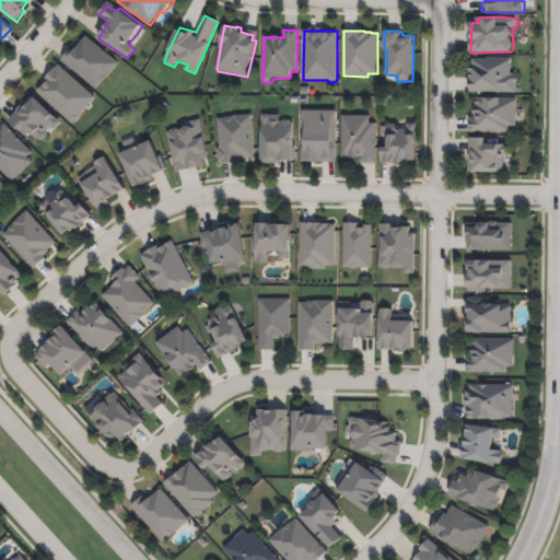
[(88,36),(119,63),(97,89),(62,60),(70,51),(72,54),(88,36)]
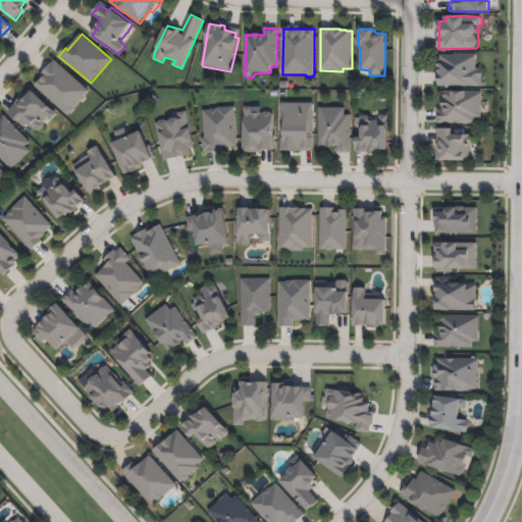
[(477,55),(477,69),(482,69),(484,75),(480,87),(438,86),(438,79),(438,65),(441,54),(477,55)]
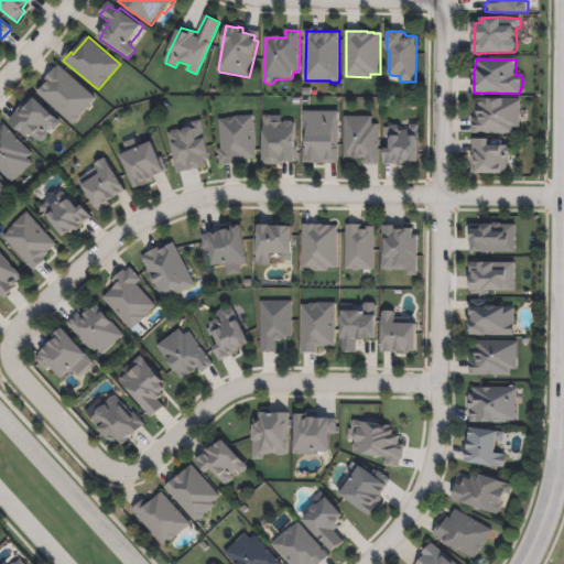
[(80,119),(74,125),(39,93),(49,80),(47,78),(60,65),(96,98),(90,108),(80,117),(80,119)]
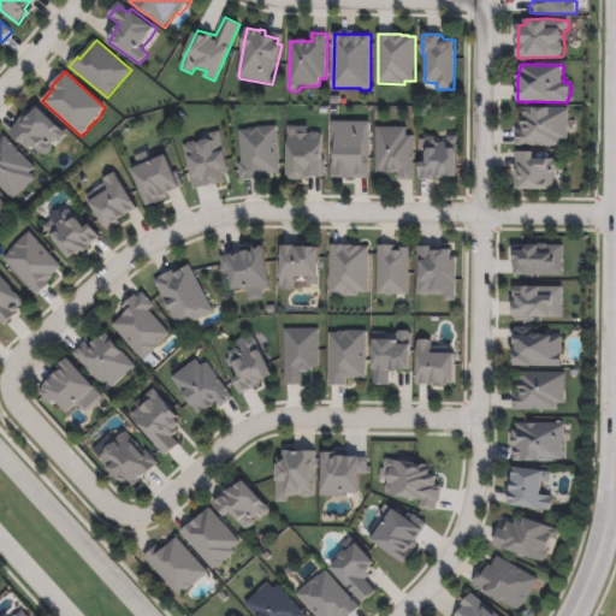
[(561,142),(561,147),(516,146),(516,126),(521,126),(523,108),(535,107),(570,108),(569,141),(561,142)]
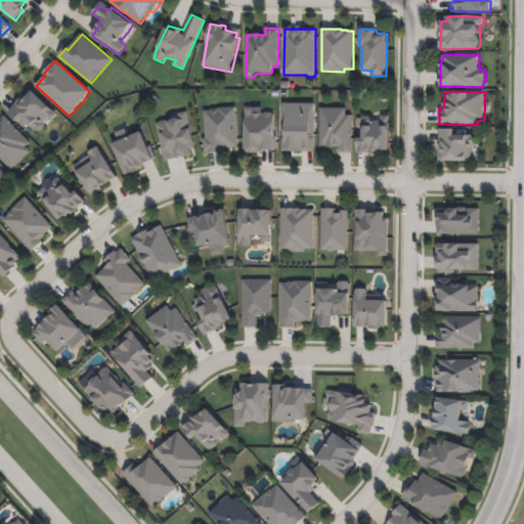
[(57,115),(51,121),(47,118),(42,123),(45,127),(38,132),(28,124),(24,127),(8,113),(18,101),(33,92),(57,115)]
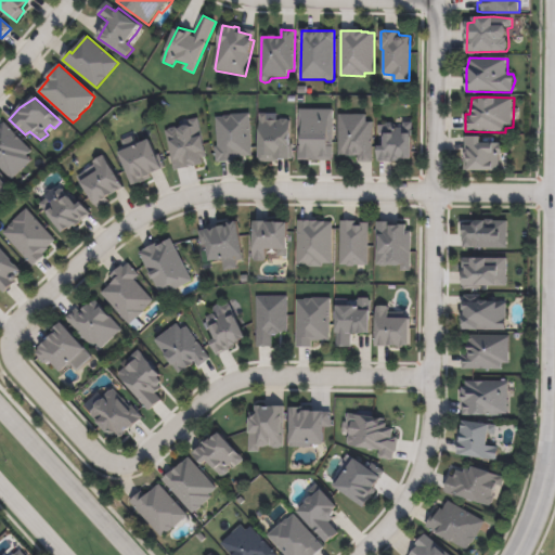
[(235,163),(221,164),(218,162),(216,147),(219,146),(217,118),(233,115),(249,114),(253,157),(244,157),(242,158),(235,159),(235,163)]
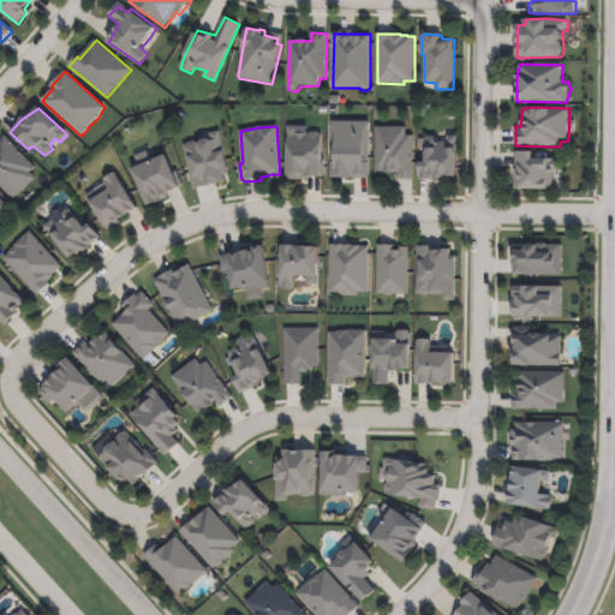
[(308,178),(308,180),(288,179),(288,126),(299,126),(299,132),(323,133),(324,178),(308,178)]
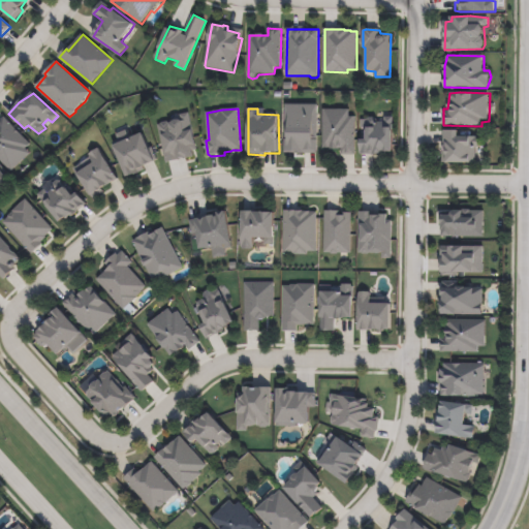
[(305,153),(304,155),(297,155),(297,153),(287,153),(286,110),(289,109),(296,109),(296,110),(316,110),(317,113),(318,153),(305,153)]
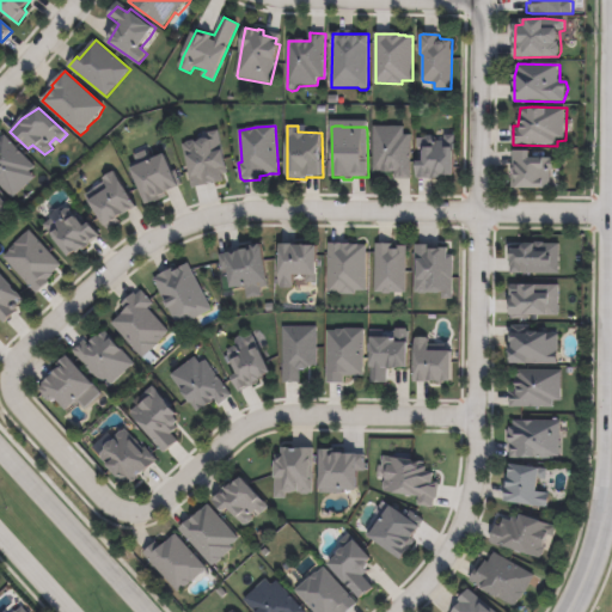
[(411,136),(411,179),(396,178),(396,172),(392,173),(381,172),(374,172),(374,127),(405,127),(405,135),(411,136)]
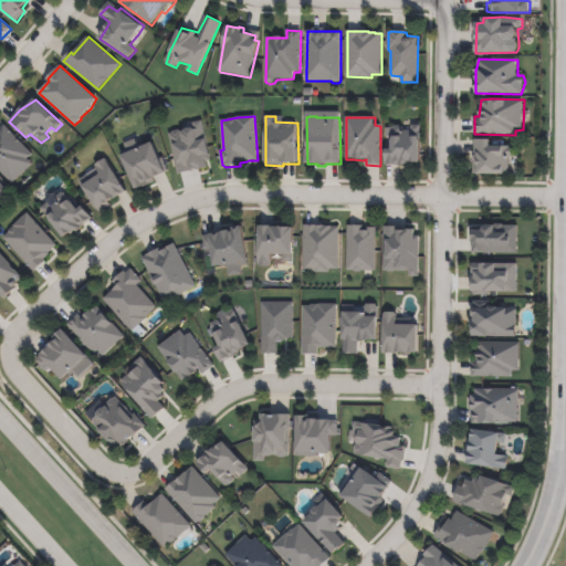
[(208,169),(199,171),(198,169),(179,175),(170,134),(180,129),(185,124),(202,121),(211,160),(207,163),(208,169)]
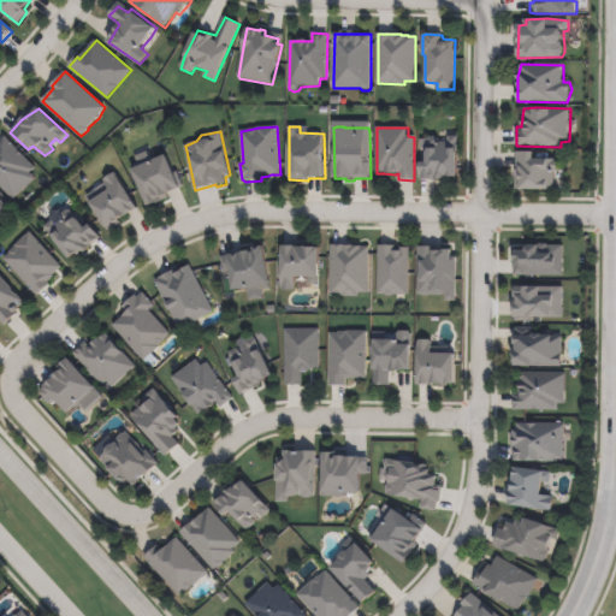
[(35,179),(13,200),(0,185),(0,141),(5,136),(35,169),(30,175),(35,179)]
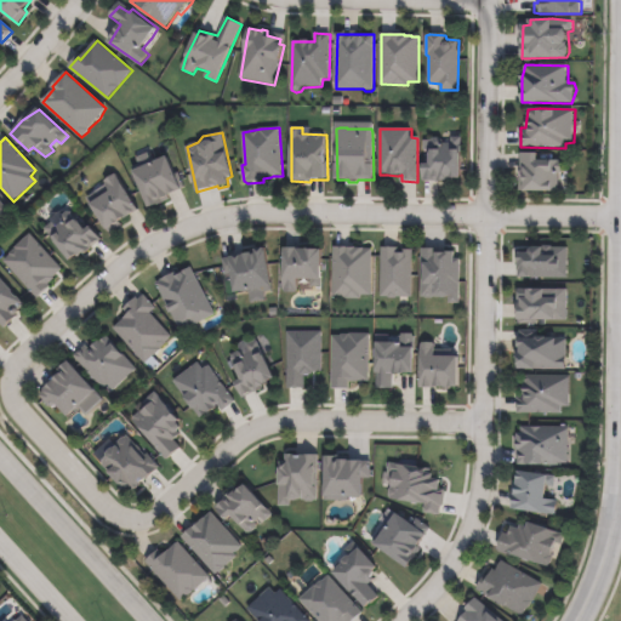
[(448,180),(448,183),(439,183),(438,181),(425,181),(425,170),(425,166),(432,166),(432,154),(432,148),(432,138),(461,138),(461,178),(448,180)]
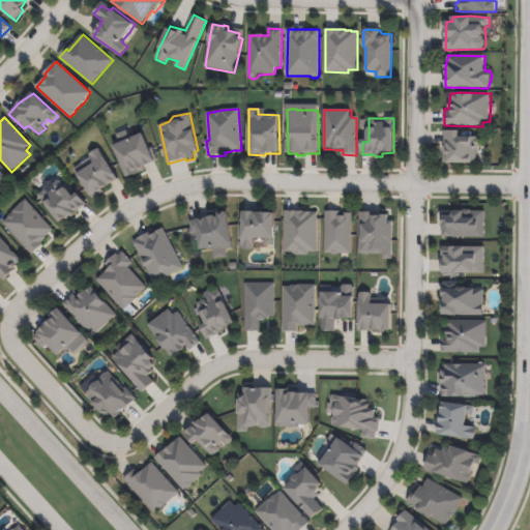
[(473,131),(473,138),(479,138),(479,143),(477,143),(476,165),(443,163),(443,145),(443,134),(445,130),(473,131)]
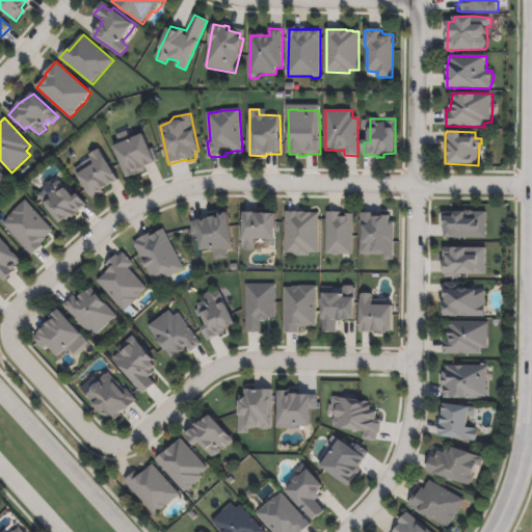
[(144,135),(151,150),(153,149),(158,160),(155,163),(145,166),(145,170),(129,178),(115,148),(144,135)]
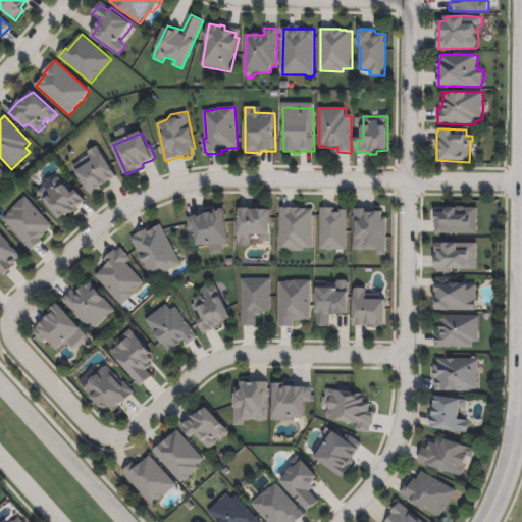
[(104,189),(92,196),(76,172),(94,161),(89,152),(99,147),(117,177),(103,186),(104,189)]
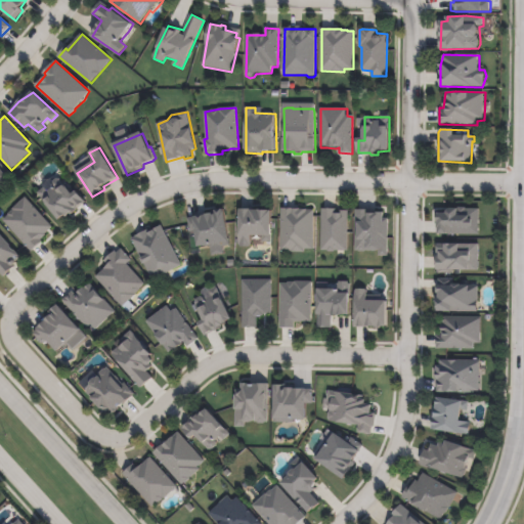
[(78,211),(72,215),(70,214),(60,220),(39,193),(62,175),(76,190),(78,192),(86,203),(76,209),(78,211)]
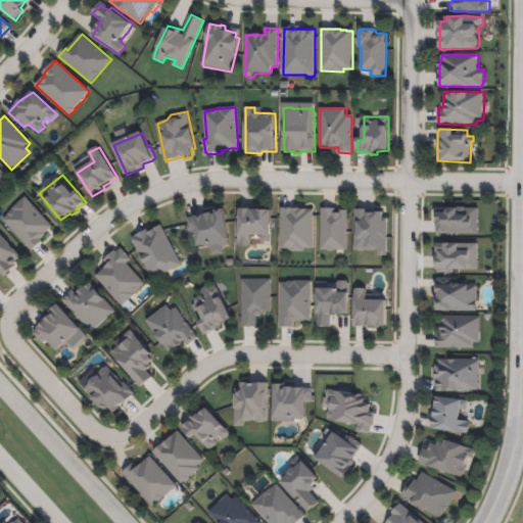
[(42,242),(32,251),(3,219),(26,198),(52,227),(41,241),(42,242)]
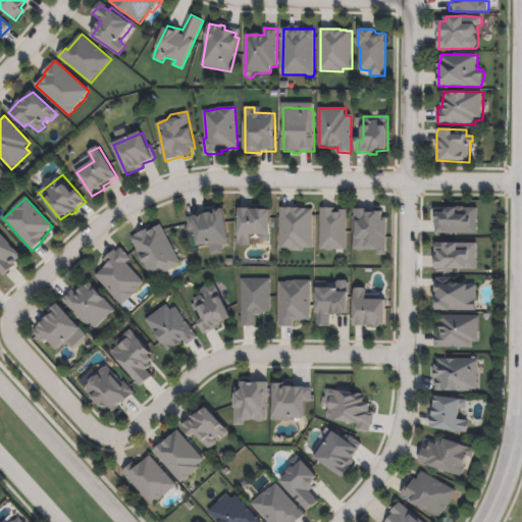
[(304,249),(304,252),(292,251),(290,253),(284,253),(280,249),(280,208),(312,208),(312,249),(304,249)]
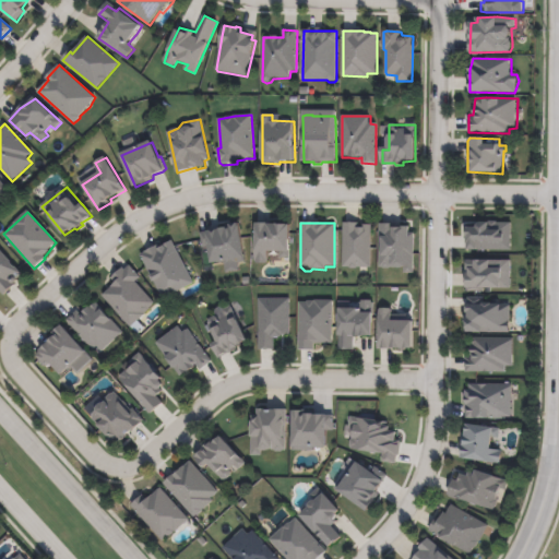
[(358,228),(365,228),(365,225),(372,226),(370,268),(358,268),(356,269),(351,269),(344,266),(344,223),(358,223),(358,228)]
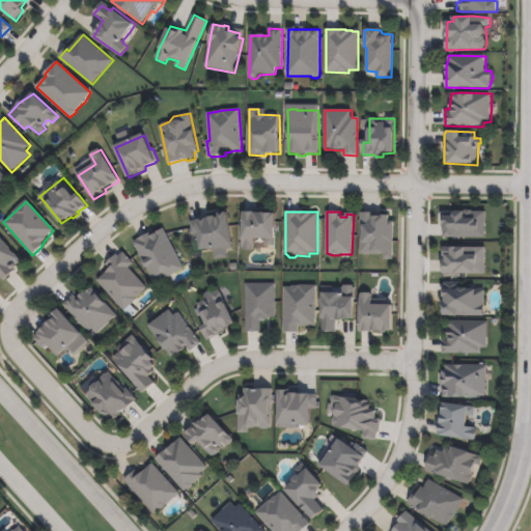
[(228,213),(233,249),(215,252),(214,249),(202,251),(198,234),(194,235),(191,221),(220,215),(220,214),(228,213)]
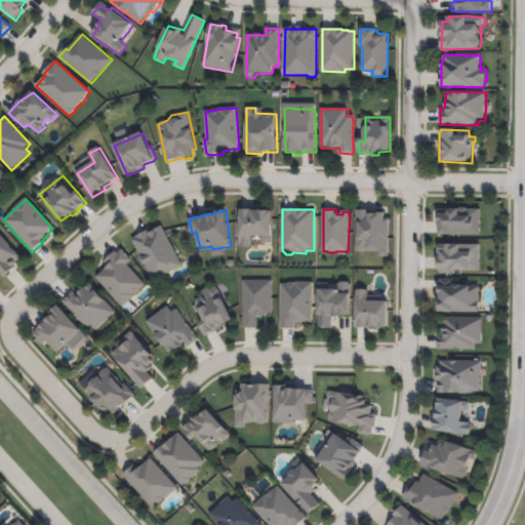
[(273,212),(273,243),(265,243),(254,243),(253,246),(251,248),(242,248),(240,245),(241,225),(242,210),(261,210),(273,212)]
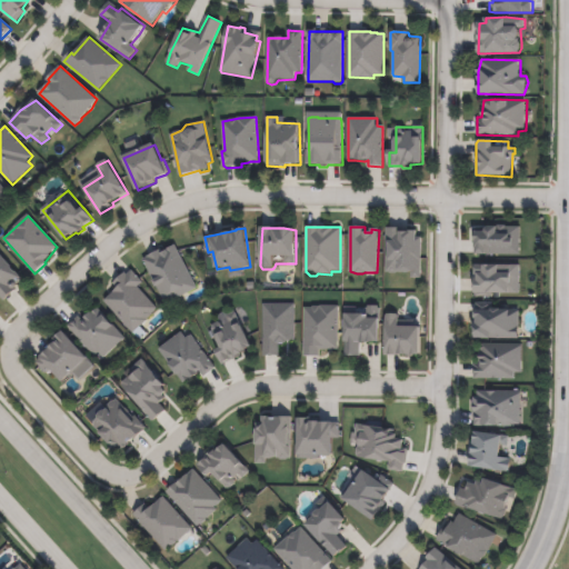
[(422,238),(422,279),(412,278),(412,273),(408,275),(399,272),(398,273),(392,275),(387,272),(387,228),(418,228),(418,236),(422,238)]
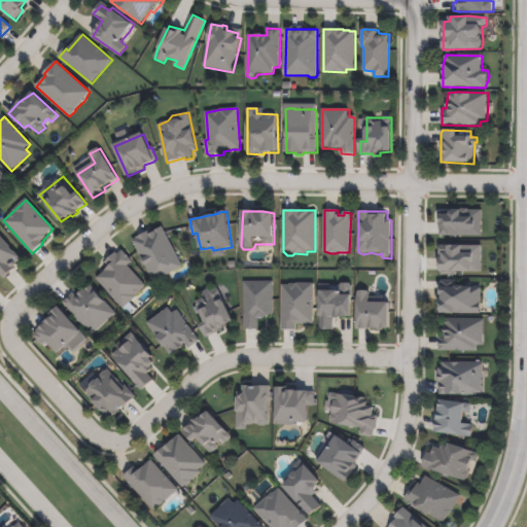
[(483,211),(483,237),(443,237),(444,231),(443,231),(443,225),(442,225),(442,216),(450,216),(452,213),(454,211),(483,211)]
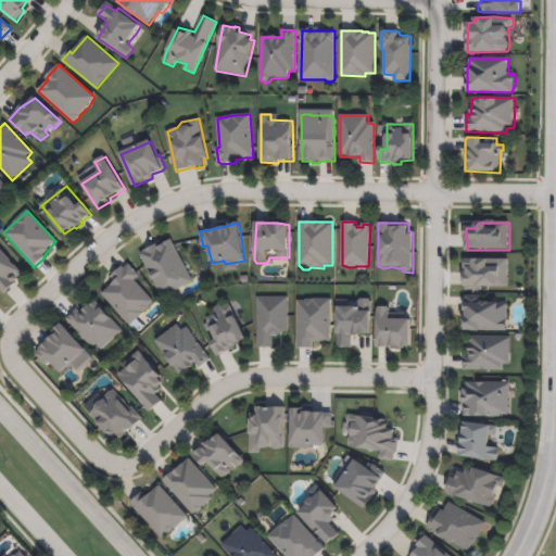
[(172,240),(193,281),(163,298),(141,254),(158,244),(159,248),(172,240)]
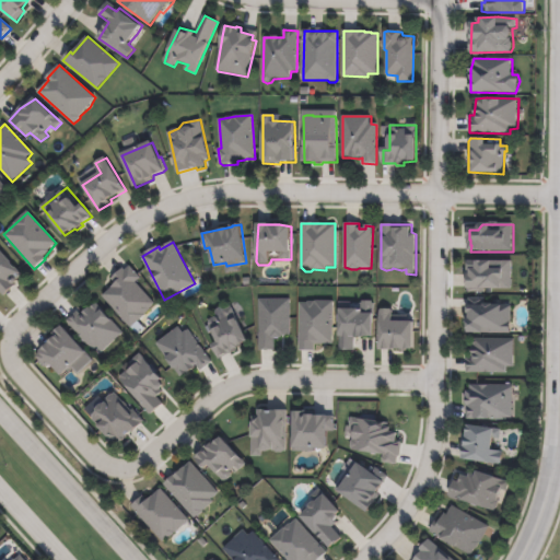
[(0,249),(23,275),(15,286),(4,295),(0,290),(0,249)]
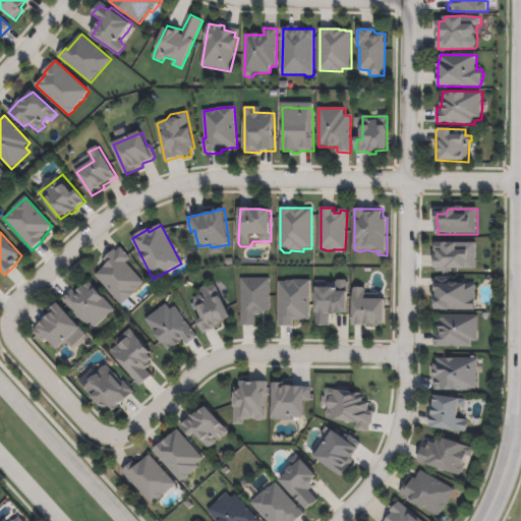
[(452,273),(437,273),(437,244),(477,244),(477,270),(452,270),(452,273)]
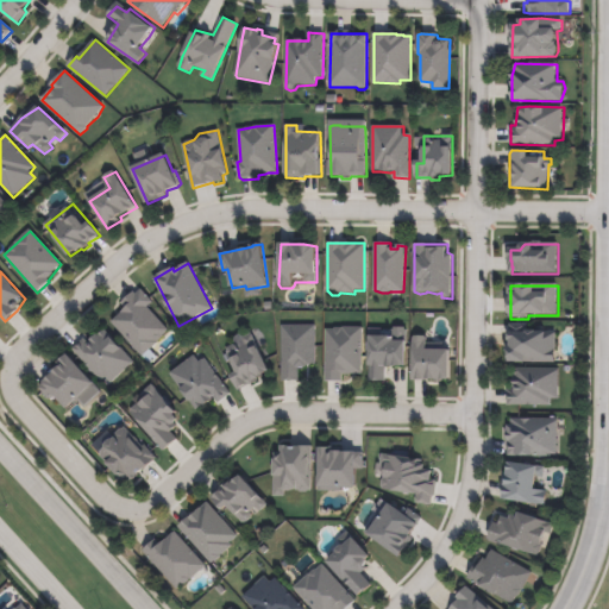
[(143,290),(152,303),(149,308),(170,332),(143,357),(112,324),(124,311),(120,306),(136,292),(137,294),(143,290)]
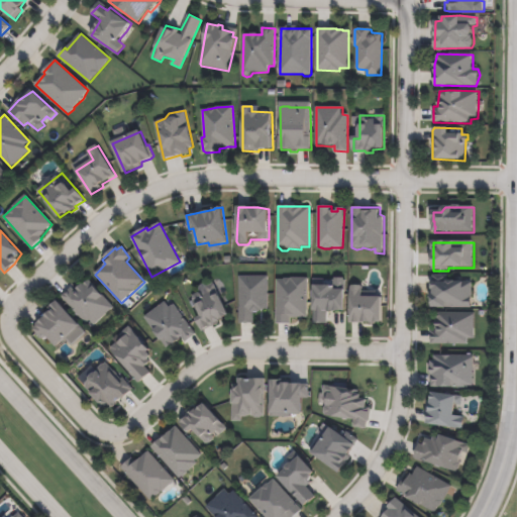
[(254,324),(240,323),(239,277),(268,277),(268,311),(260,311),(261,313),(254,313),(254,324)]
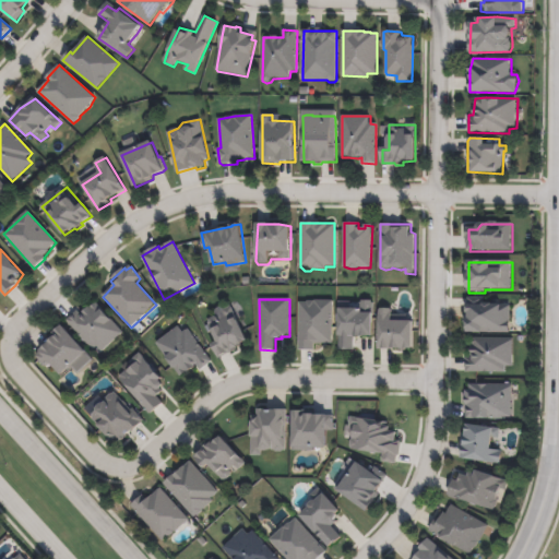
[(482,299),(482,307),(511,307),(511,334),(468,334),(468,299),(482,299)]
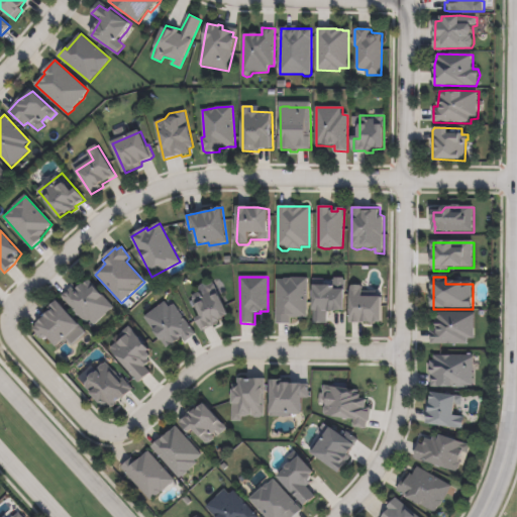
[(291,324),(285,325),(278,323),(277,280),(292,278),(307,279),(308,319),(291,319),(291,324)]
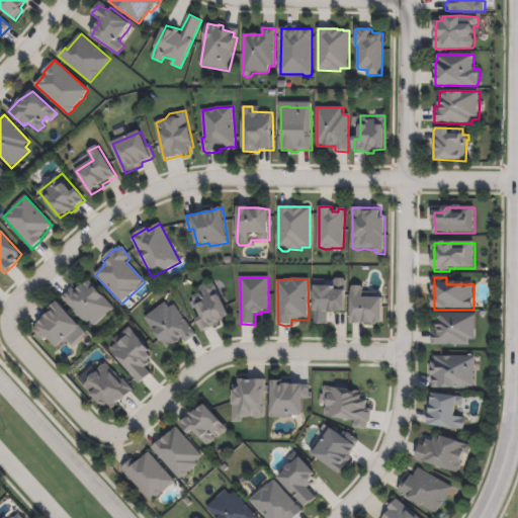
[(328,325),(315,324),(315,287),(336,286),(336,279),(346,279),(346,313),(329,313),(328,325)]
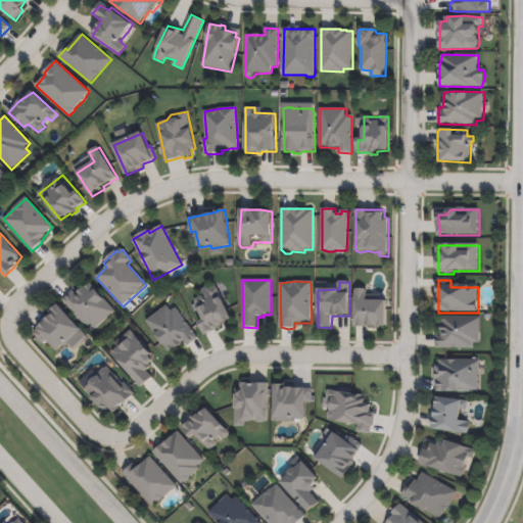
[(92,283),(115,312),(92,331),(63,300),(75,290),(77,293),(92,283)]
